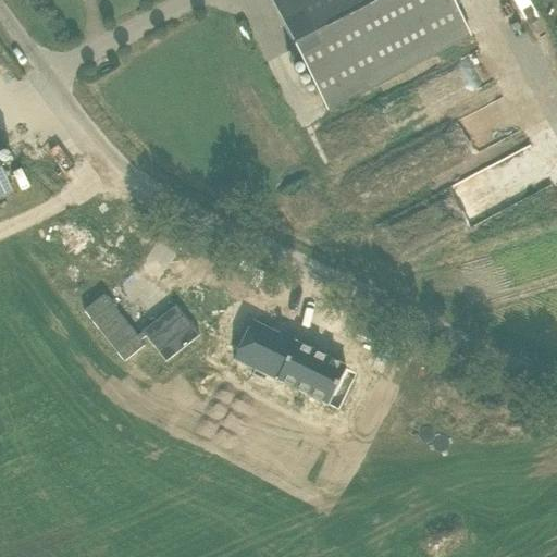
[(470,34),(452,0),(269,0),(325,108),(470,34)]
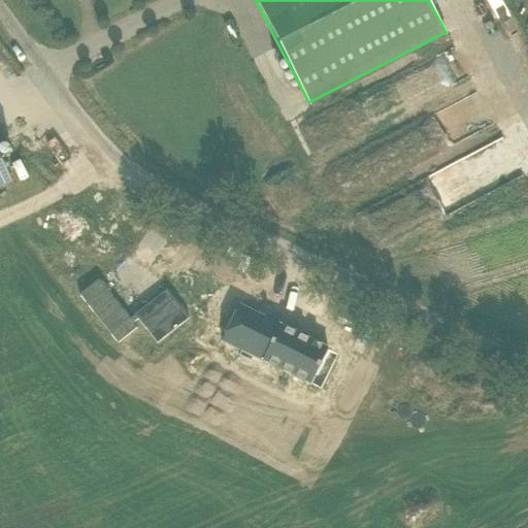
[(504,0),(481,0),(491,28),(512,21),(504,0)]
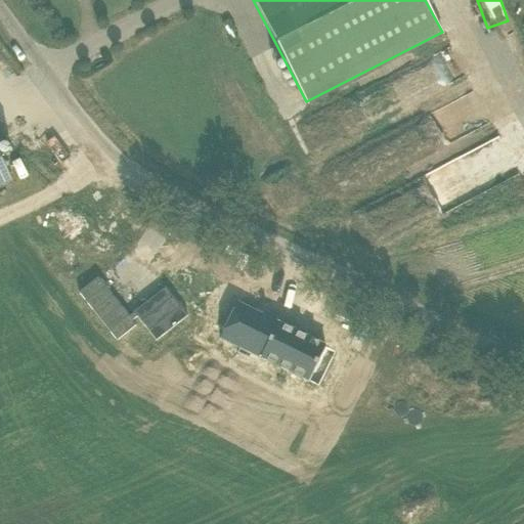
[(0,186),(12,181),(0,156),(0,186)]
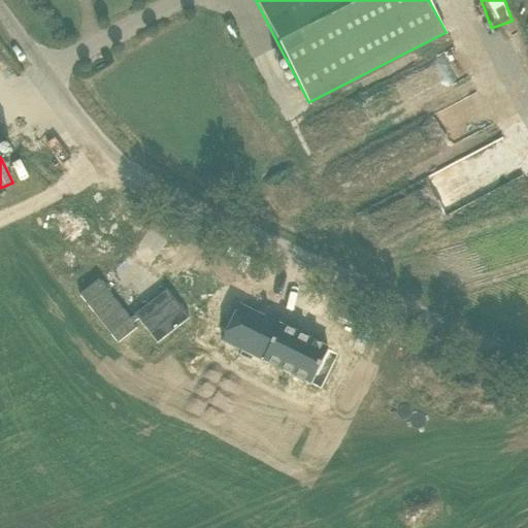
[(387,236),(429,213),(414,186),(371,208),(387,236)]
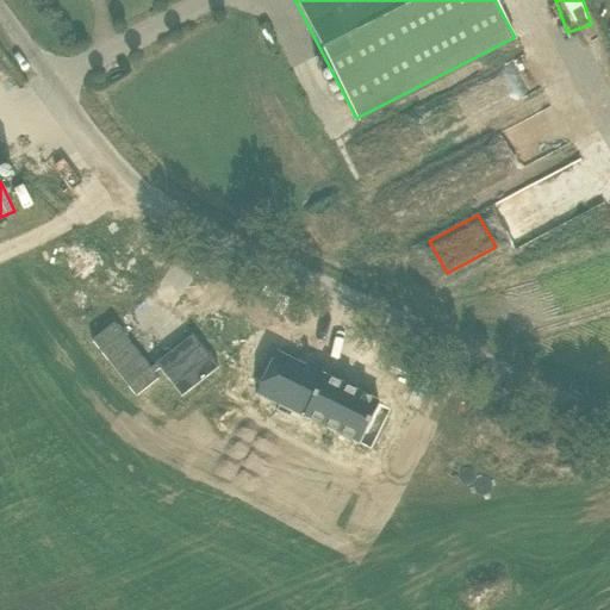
[(223,369),(198,332),(154,363),(122,318),(94,337),(137,398),(168,375),(184,397),(223,369)]
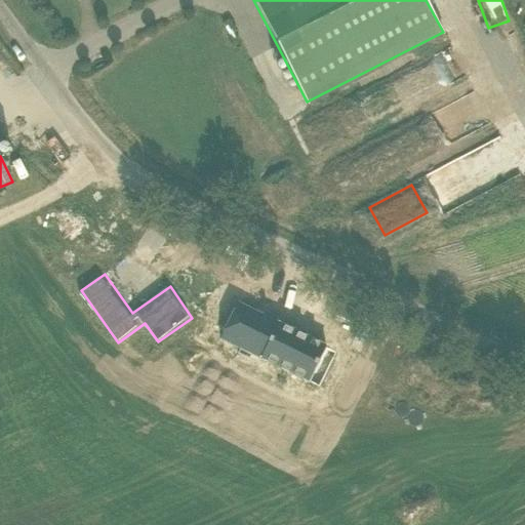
[(238,303),(220,337),(309,381),(326,347),(238,303)]
